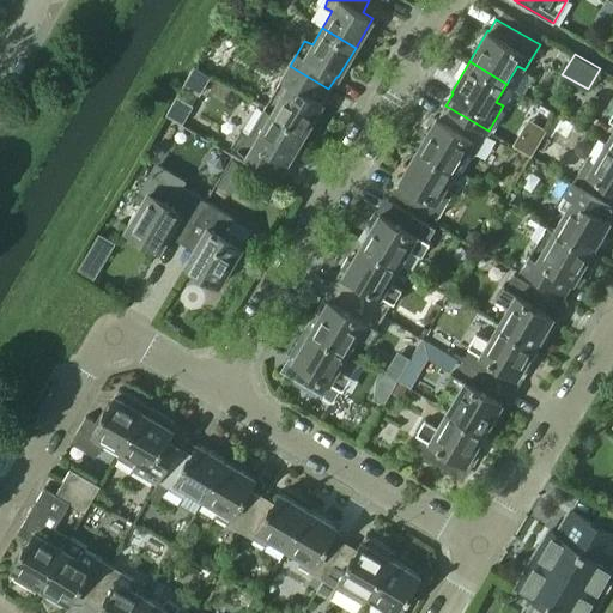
[(265,108),(305,132),(323,102),(321,101),(328,89),(290,66),(265,108)]
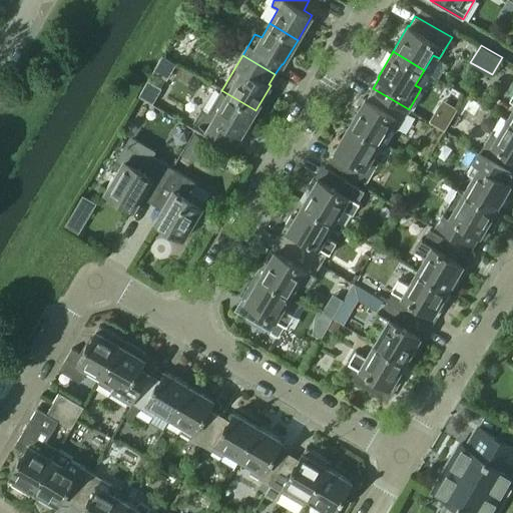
[(350,124),(381,142),(390,127),(396,131),(409,109),(373,88),(366,98),(365,98),(350,124)]
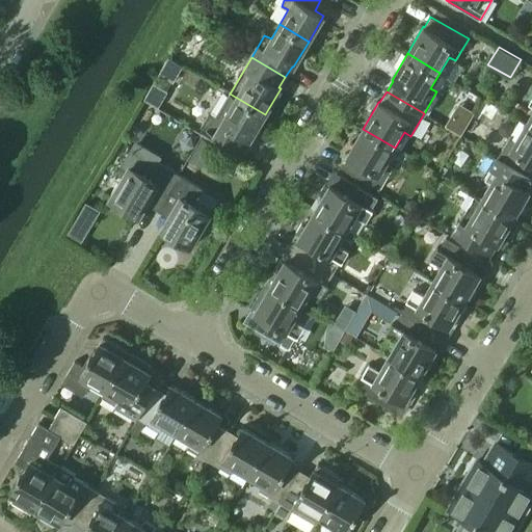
[(201,126),(244,153),(253,139),(250,139),(265,114),(230,94),(215,117),(208,113),(201,126)]
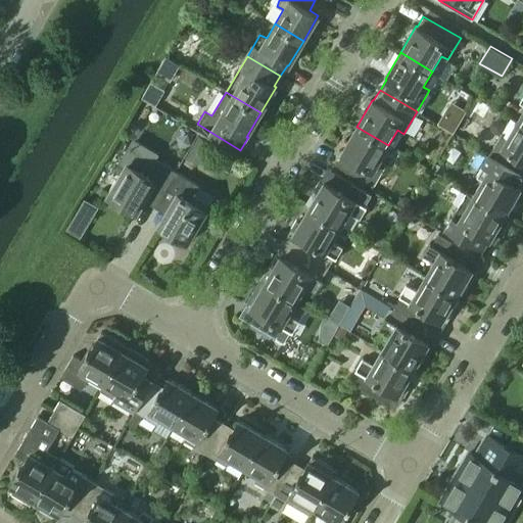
[(502,133),(488,154),(522,175),(522,125),(517,122),(508,137),(502,133)]
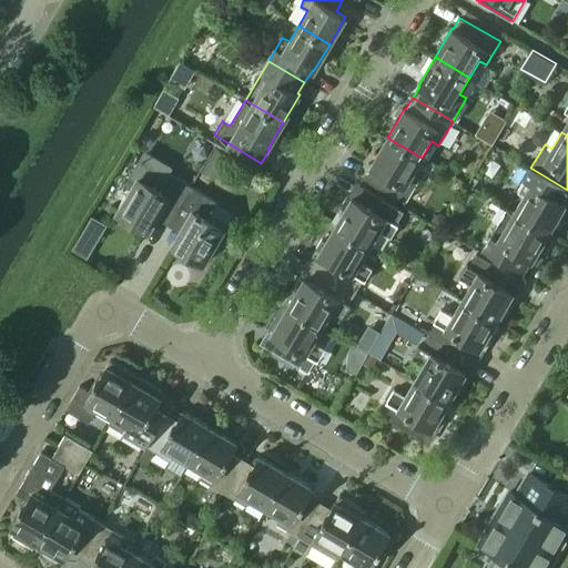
[(365,179),(405,202),(419,179),(412,174),(422,158),(387,138),(371,165),(372,166),(365,179)]
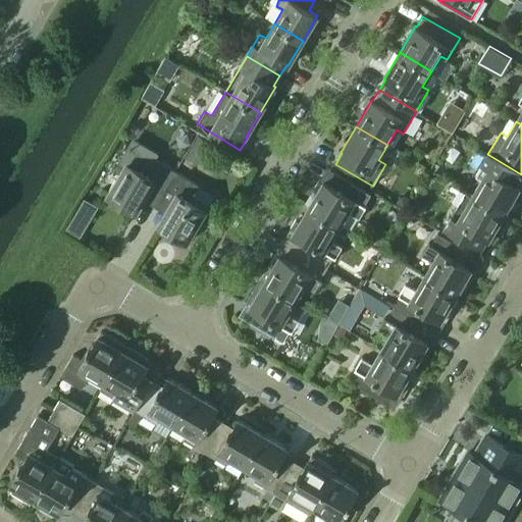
[(146,194),(157,201),(175,171),(154,158),(156,154),(135,142),(132,146),(131,145),(123,156),(124,157),(121,163),(125,165),(116,180),(114,179),(109,189),(111,190),(108,195),(136,212),(146,194)]
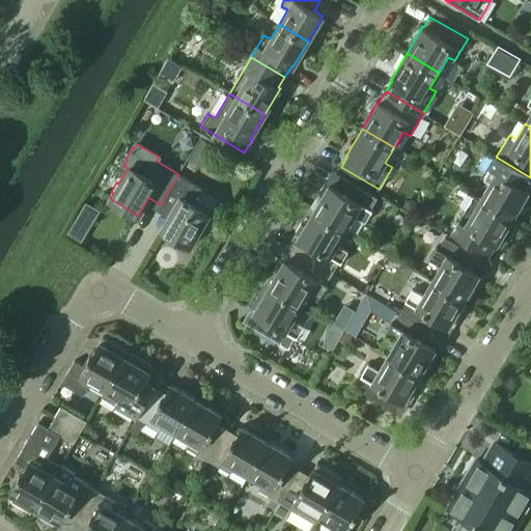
[(490,183),(480,198),(512,218),(529,191),(528,190),(530,184),(530,177),(496,157),(483,178),(490,183)]
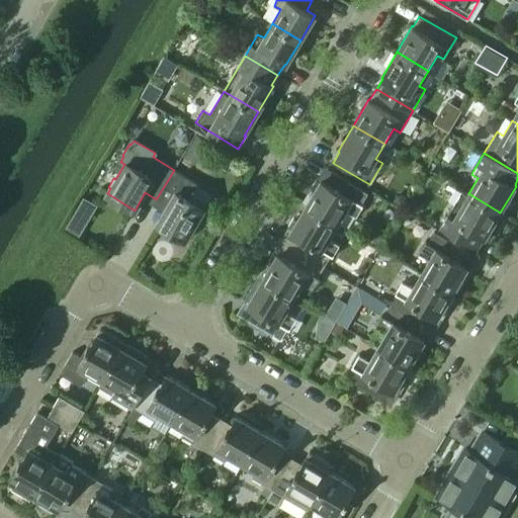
[(157,224),(184,240),(203,208),(187,199),(197,183),(174,170),(156,199),(167,206),(157,224)]
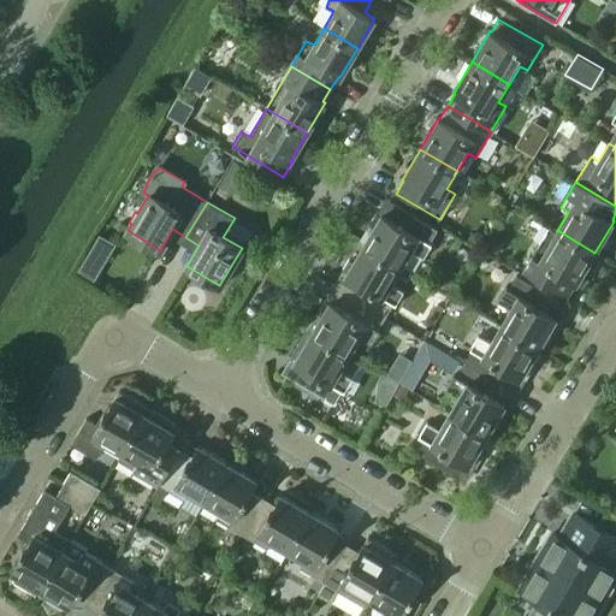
[(363,244),(401,267),(410,250),(424,258),(432,243),(430,242),(437,229),(392,202),(384,215),(381,214),(380,217),(375,213),(369,224),(374,226),(363,244)]
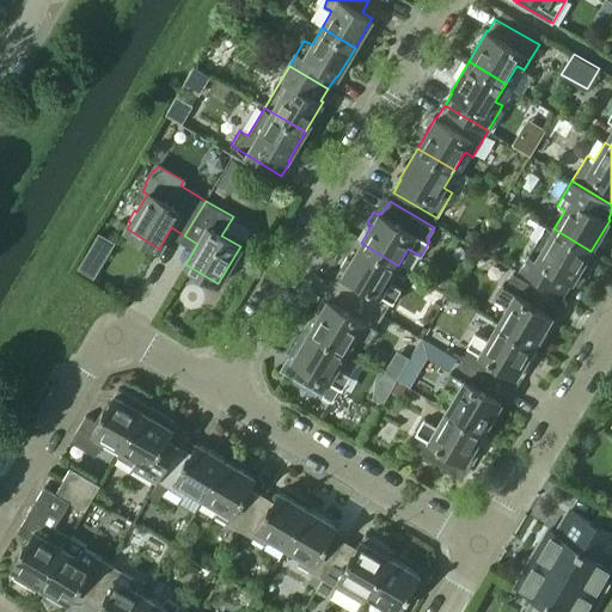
[(521,268),(564,293),(571,281),(573,281),(574,279),(580,282),(598,255),(591,251),(554,228),(543,246),(536,242),(521,268)]
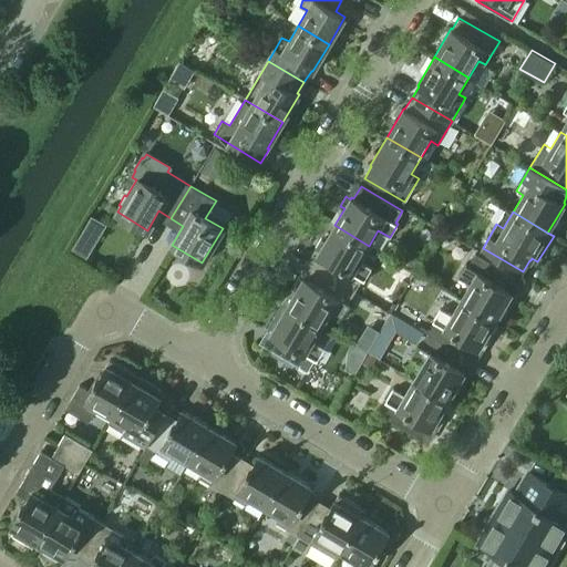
[(313,267),(356,291),(362,279),(364,280),(372,268),(360,260),(369,246),(334,225),(325,241),(320,239),(315,248),(319,251),(318,254),(320,255),(313,267)]
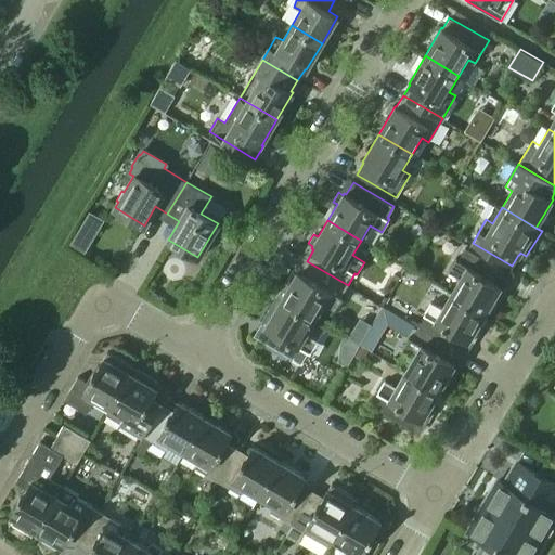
[(79,228),(71,243),(84,252),(93,235),(79,228)]
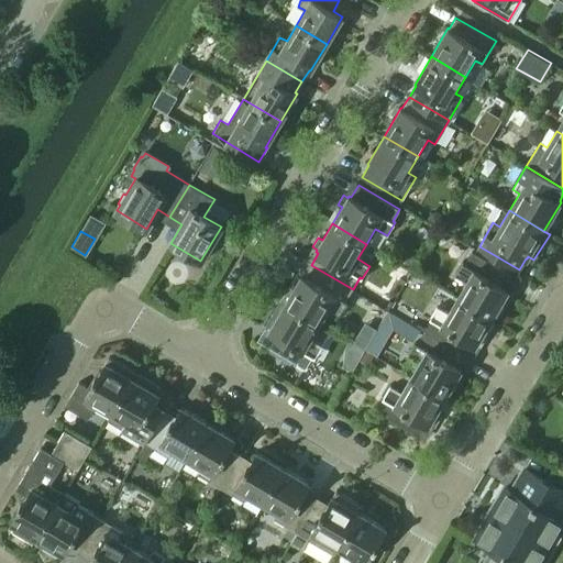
[(466,283),(457,298),(492,318),(501,301),(506,304),(511,295),(507,291),(508,290),(506,288),(512,276),(472,252),(464,264),(463,263),(455,275),(466,283)]
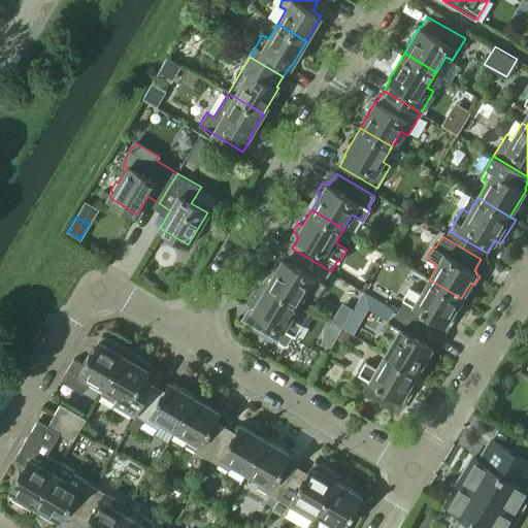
[(263,282),(300,303),(308,289),(319,295),(326,284),(324,283),(331,271),(292,249),(286,259),(283,258),(282,260),(277,258),(263,282)]
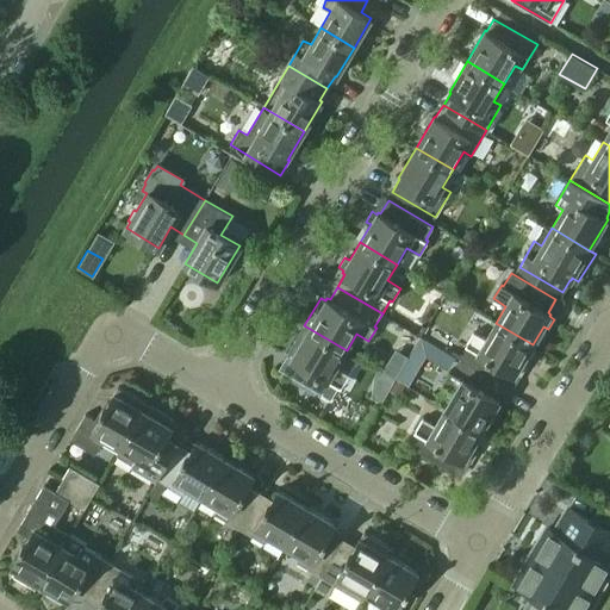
[(467,347),(460,360),(505,386),(512,373),(515,374),(516,373),(521,375),(527,365),(523,362),(533,344),(496,323),(486,338),(473,331),(466,346),(467,347)]
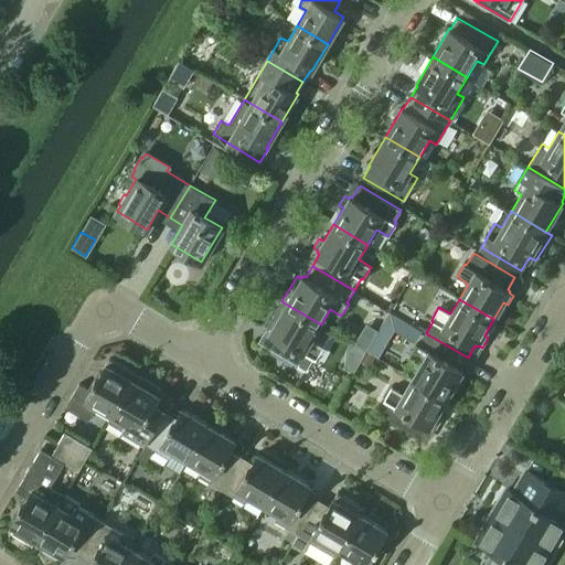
[(265,345),(307,370),(313,358),(316,360),(323,347),(311,340),(321,324),(281,301),(266,328),(270,330),(269,332),(272,333),(265,345)]
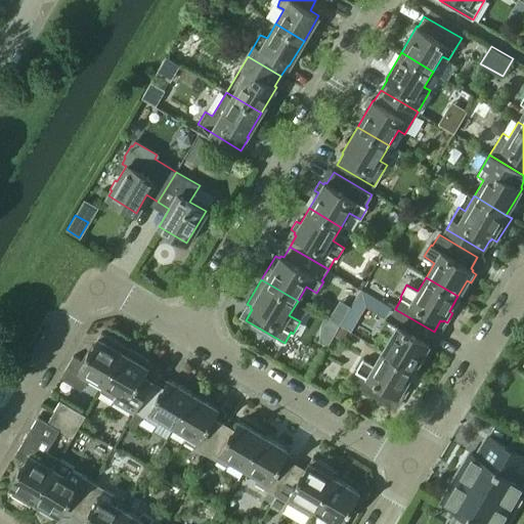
[(391,337),(382,351),(415,369),(423,355),(427,357),(432,348),(428,346),(430,344),(427,343),(434,332),(395,309),(389,319),(387,318),(380,331),(391,337)]
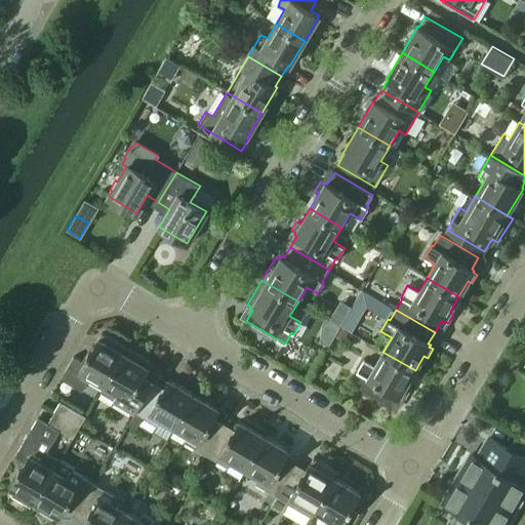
[(90,376),(105,385),(126,348),(102,333),(88,356),(77,350),(65,371),(86,384),(90,376)]
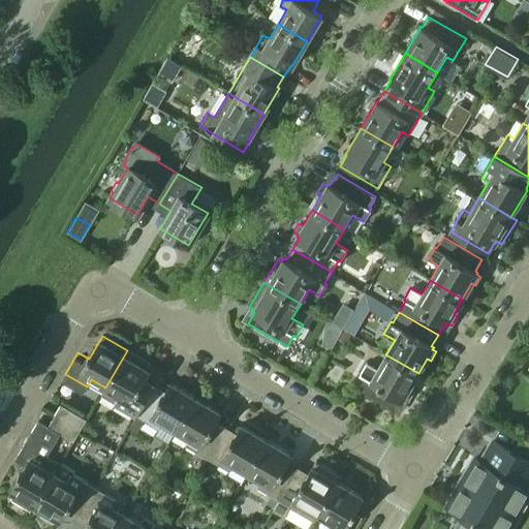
[(100,395),(136,415),(151,391),(141,384),(152,365),(127,350),(105,387),(100,395)]
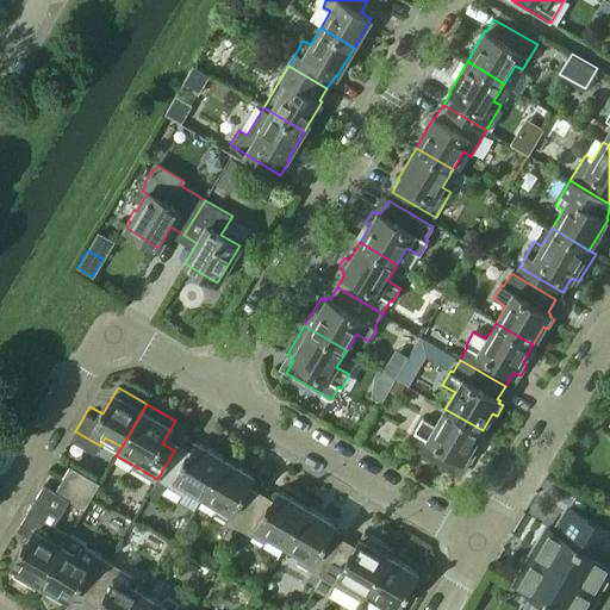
[(409,446),(454,472),(461,459),(465,461),(466,459),(471,461),(477,450),(472,448),(483,430),(444,409),(435,425),(423,417),(415,431),(417,433),(409,446)]
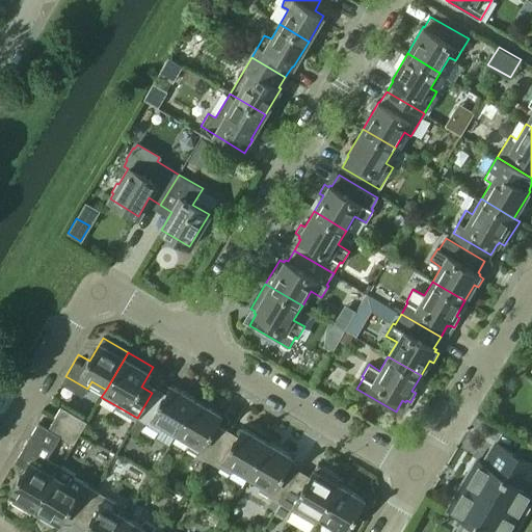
[(163,424),(177,432),(196,400),(171,386),(163,399),(152,393),(137,418),(159,431),(163,424)]
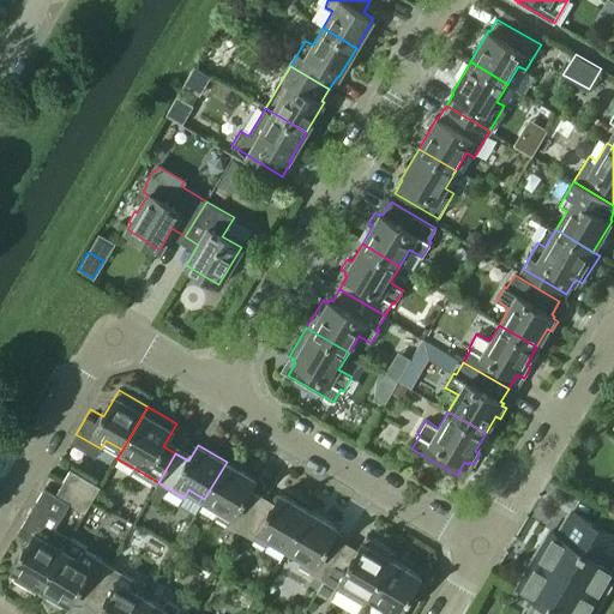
[(215,517),(241,531),(258,503),(246,494),(256,479),(227,462),(204,499),(221,509),(215,517)]
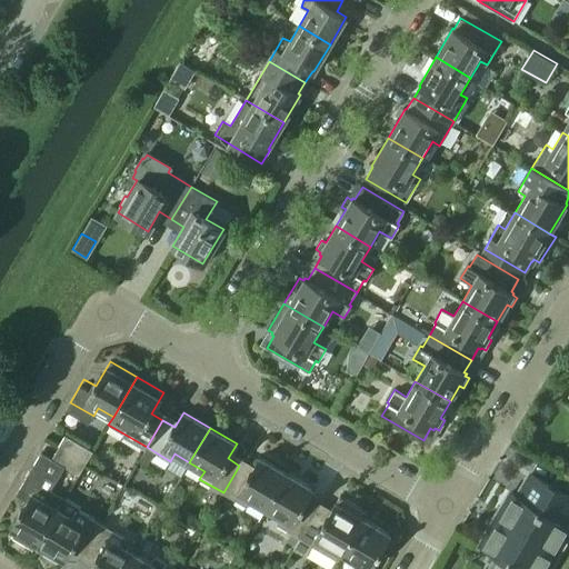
[(35,549),(65,498),(51,490),(66,466),(79,475),(92,451),(65,435),(51,458),(41,451),(16,495),(27,501),(11,527),(12,528),(12,537),(35,549)]
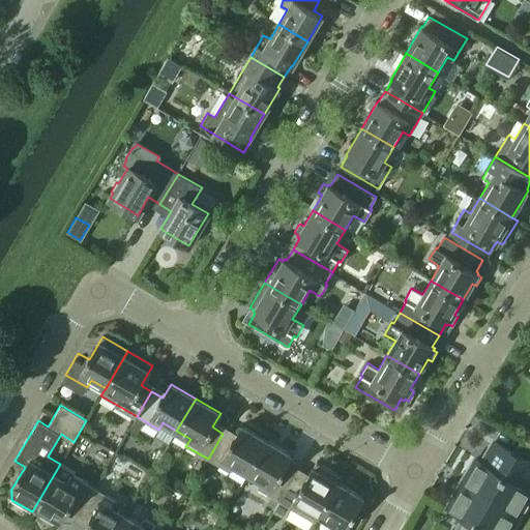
[(234,465),(247,473),(267,440),(241,425),(233,440),(223,434),(208,459),(230,472),(234,465)]
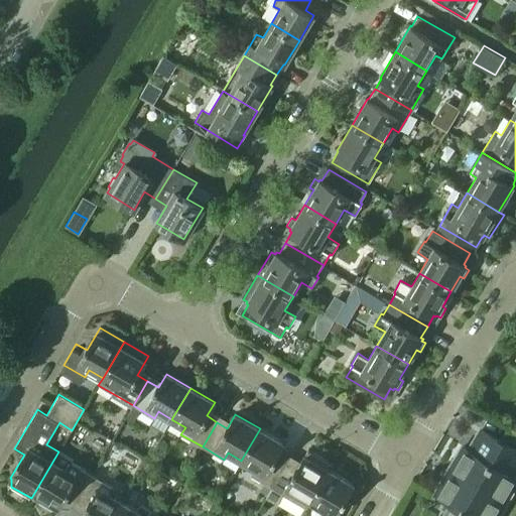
[(505,437),(515,442),(515,428),(512,426),(505,437)]
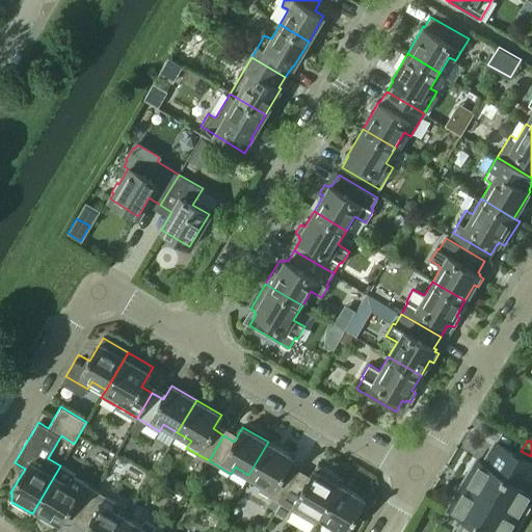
[(258,489),(281,503),(295,477),(285,471),(293,457),(268,442),(248,475),(262,482),(258,489)]
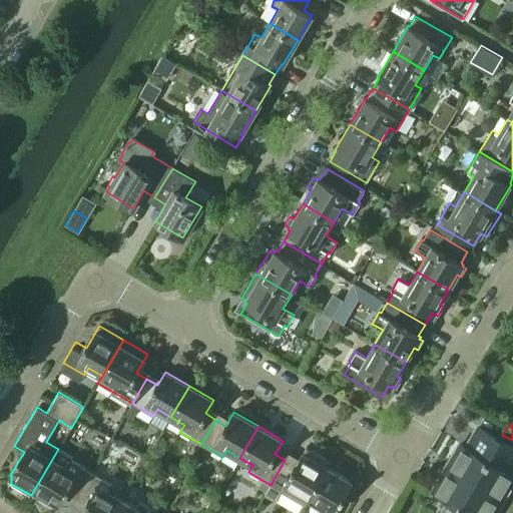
[(460,444),(433,490),(448,499),(440,512),(493,512),(512,479),(512,474),(509,473),(512,465),(512,447),(478,427),(466,447),(460,444)]
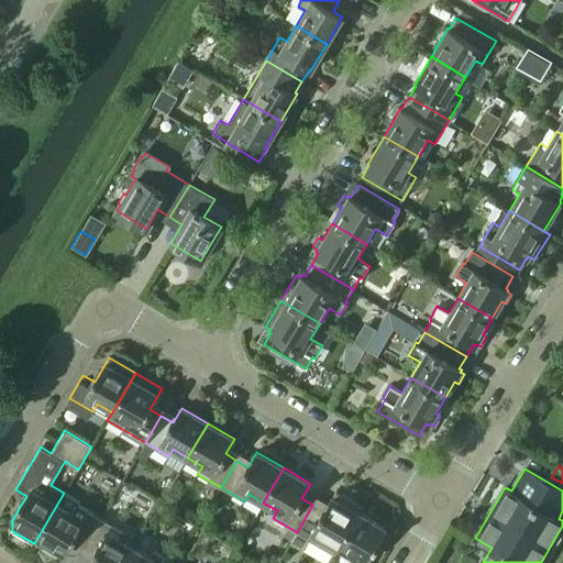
[(339,547),(359,512),(363,507),(337,490),(323,511),(312,505),(297,532),(334,554),(339,547)]
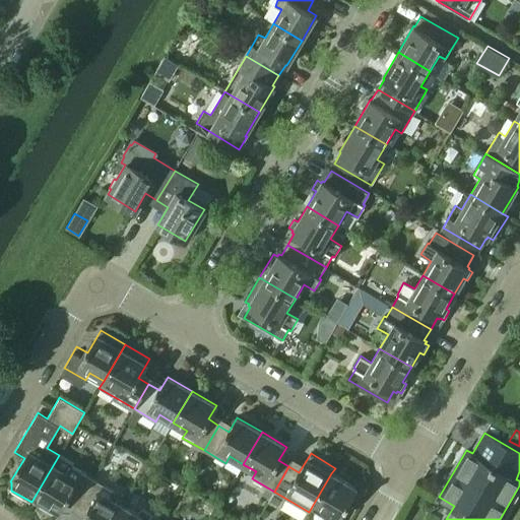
[(67,498),(78,504),(92,478),(71,466),(72,463),(59,455),(31,502),(51,514),(58,510),(59,511),(67,498)]
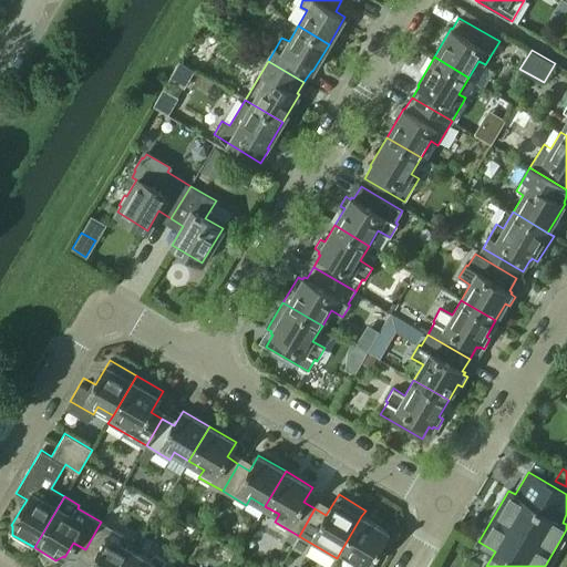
[(351,566),(371,566),(375,560),(372,558),(389,532),(361,516),(341,550),(356,559),(351,566)]
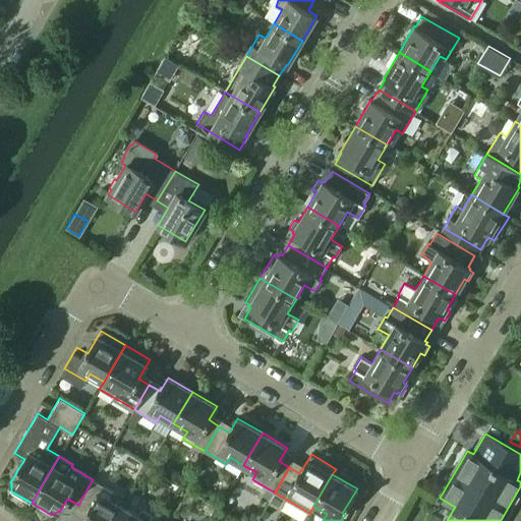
[(81,520),(115,520),(124,507),(110,500),(115,493),(93,479),(78,505),(89,511),(81,520)]
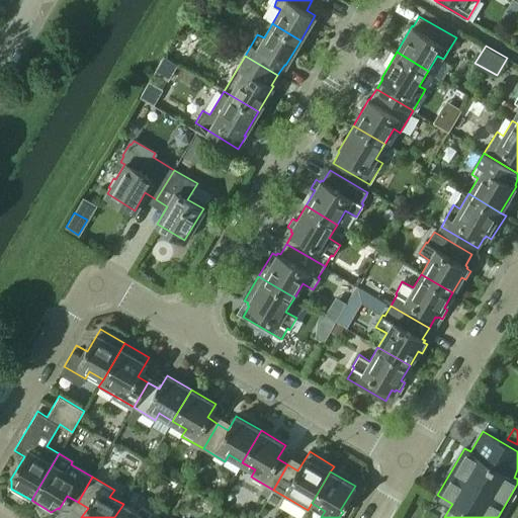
[(161,517),(162,517),(141,505),(137,512),(123,504),(114,517),(161,517)]
